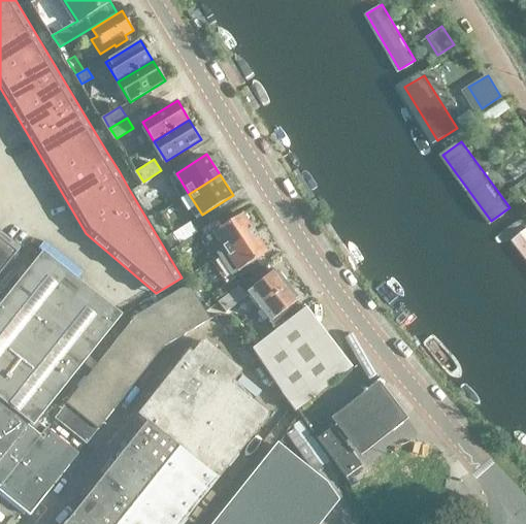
[(243,213),(224,225),(219,217),(198,229),(190,236),(195,244),(202,240),(208,250),(215,246),(221,255),(256,231),(243,213)]
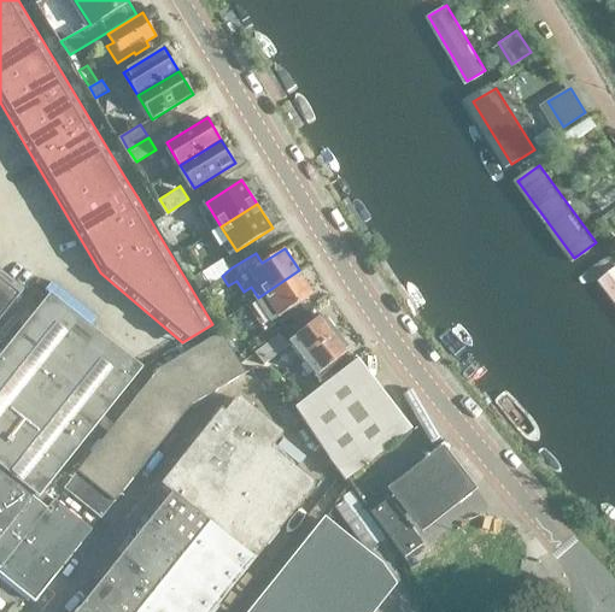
[(222,276),(232,268),(224,256),(203,270),(211,283),(222,276)]
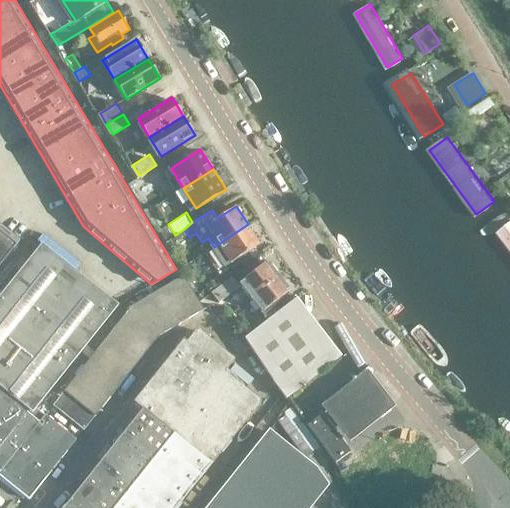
[(0,265),(21,239),(0,222),(0,265)]
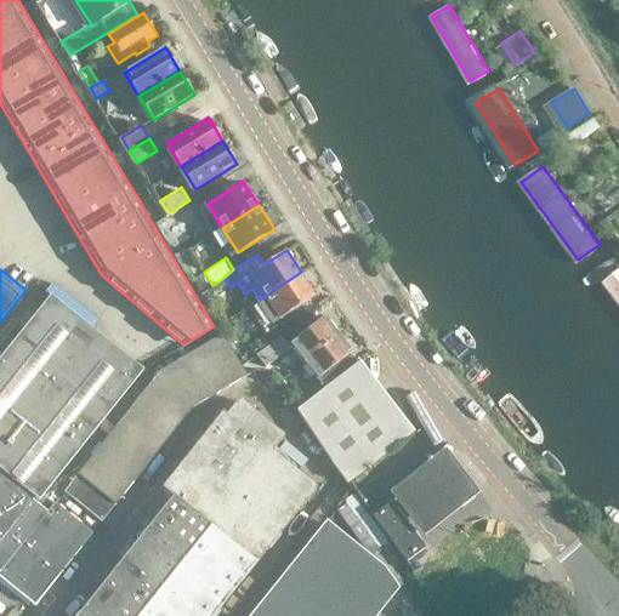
[(301,272),(260,300),(266,309),(259,314),(267,326),(282,317),(316,295),(301,272)]
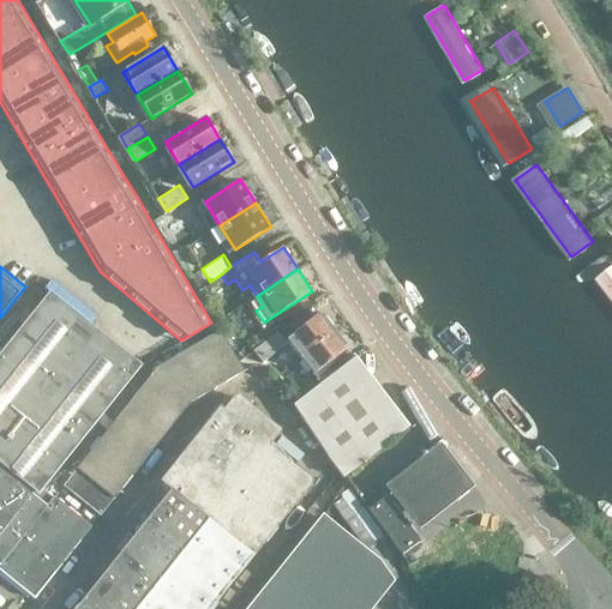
[(611,269),(599,278),(611,295),(611,269)]
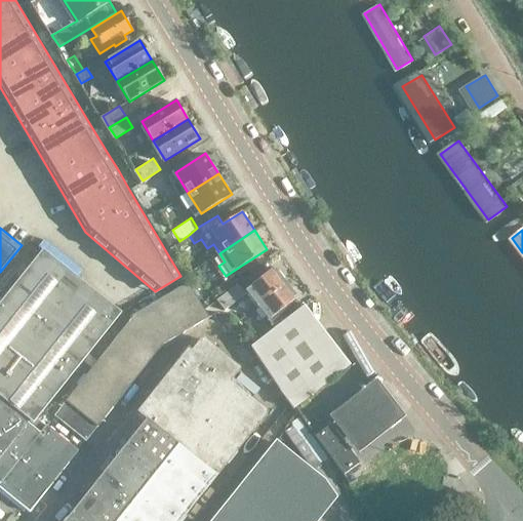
[(43,248),(0,302),(0,469),(41,417),(39,416),(122,312),(43,248)]
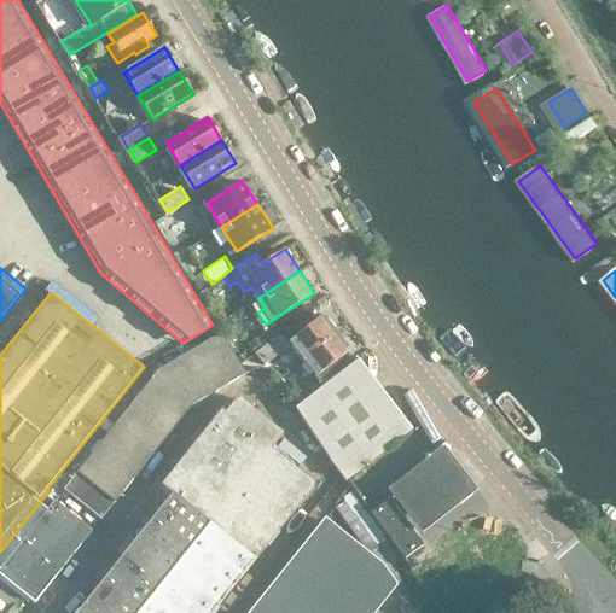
[(324,314),(290,340),(283,331),(256,351),(266,363),(292,344),(303,358),(337,332),(324,314)]
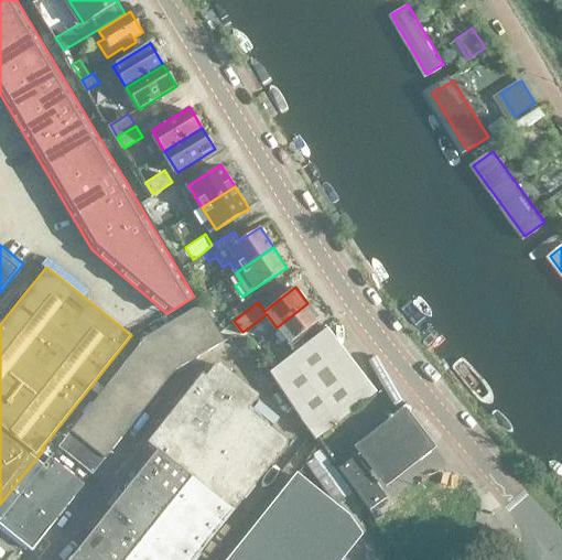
[(144,336),(114,375),(107,369),(100,378),(107,384),(58,444),(93,472),(175,369),(225,337),(202,301),(144,336)]
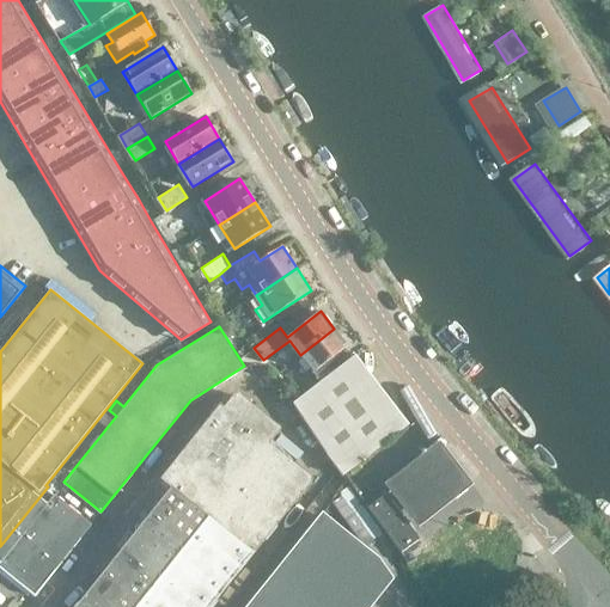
[(334,329),(300,355),(321,380),(353,355),(346,347),(347,345),(334,329)]
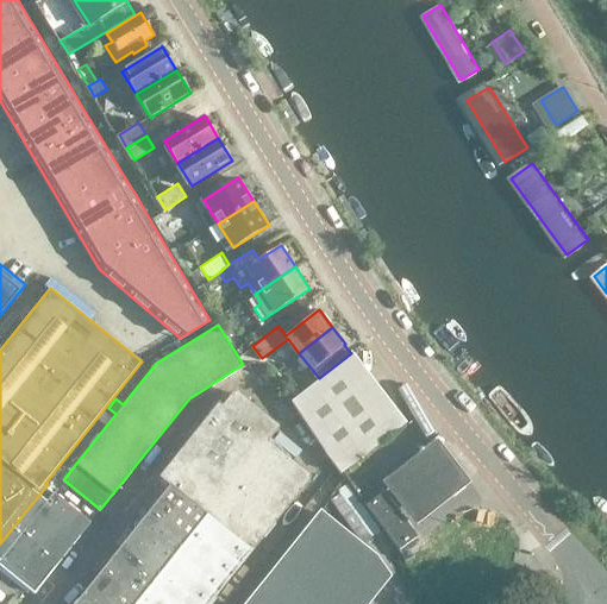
[(351,353),(319,378),(320,379),(294,400),(343,471),(406,422),(354,353),(352,354),(351,353)]
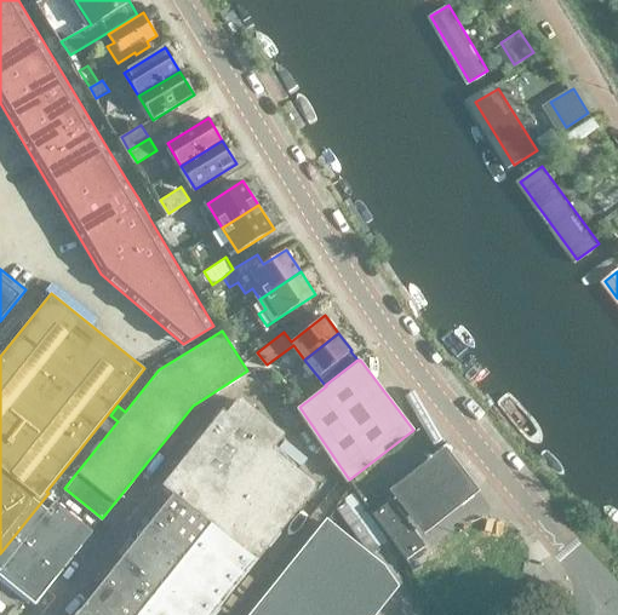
[(209,523),(212,527),(273,449),(286,434),(239,397),(227,412),(222,408),(161,486),(171,494),(209,523)]
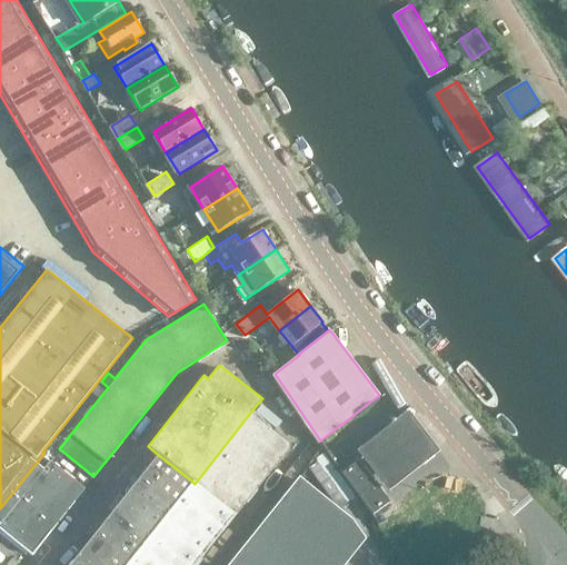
[(410,405),(358,444),(389,486),(441,446),(410,405)]
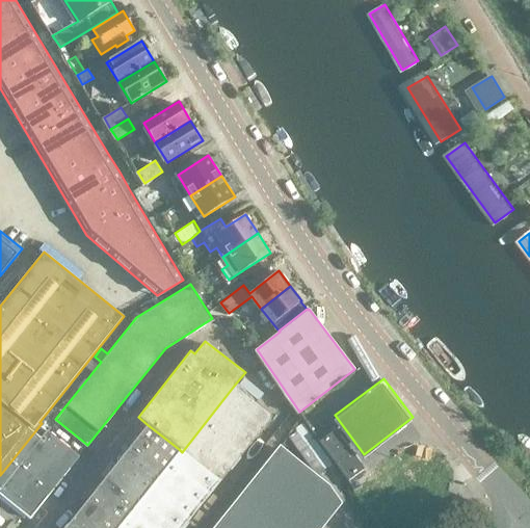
[(139,499),(116,527),(181,527),(271,416),(234,386),(182,452),(179,449),(139,499)]
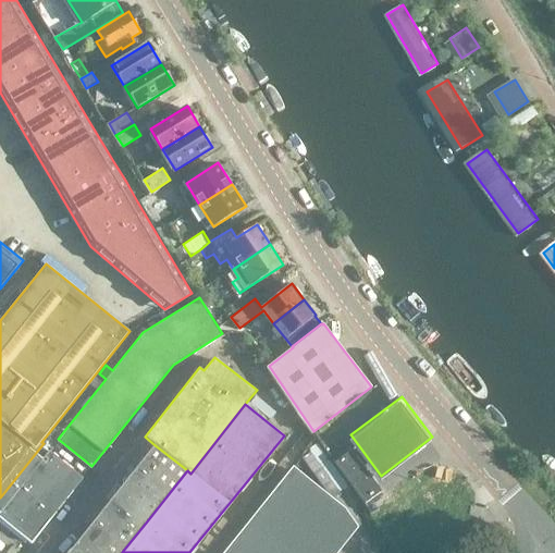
[(84,476),(44,443),(0,498),(0,515),(32,541),(84,476)]
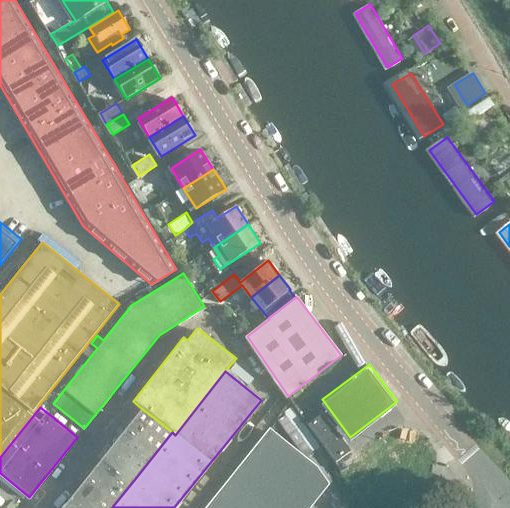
[(141,408),(94,468),(99,472),(109,460),(134,480),(172,432),(141,408)]
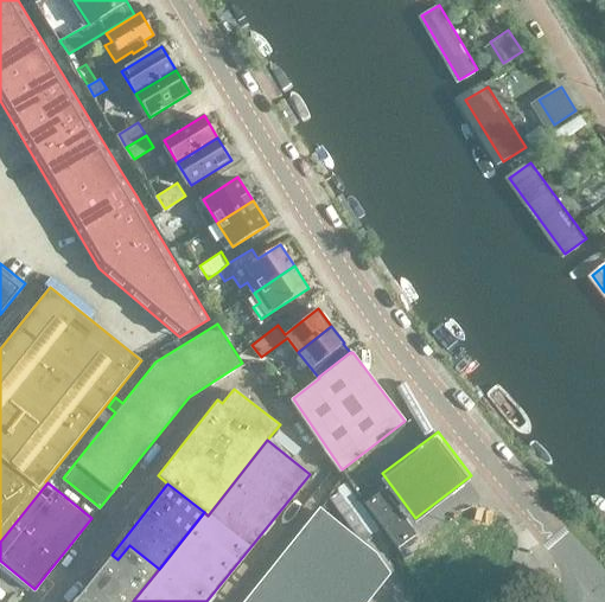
[(367,501),(399,546),(418,533),(383,488),(367,501)]
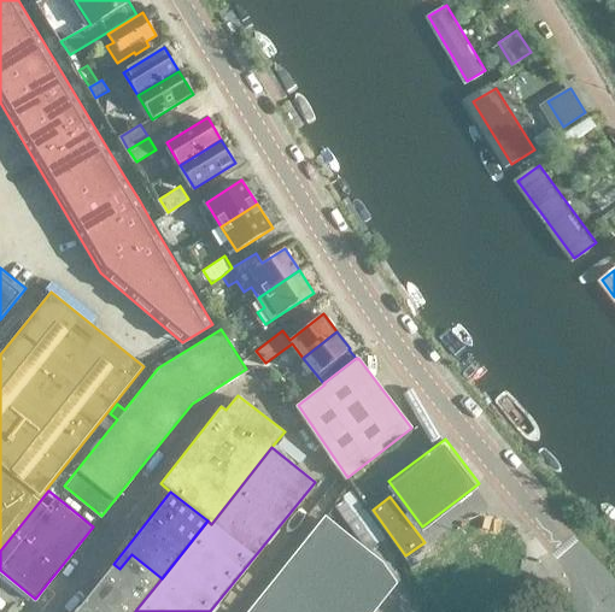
[(249,611),(372,611),(396,583),(382,564),(324,518),(249,611)]
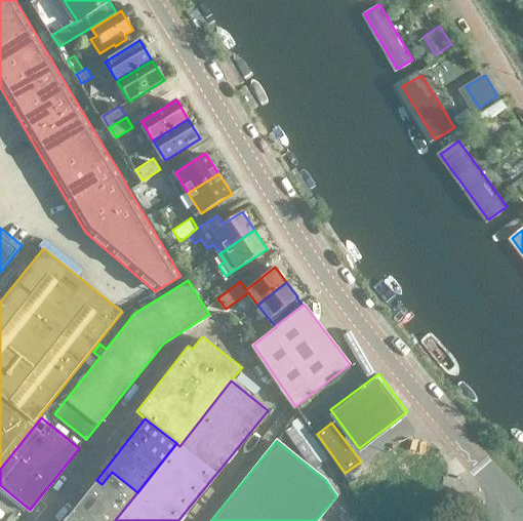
[(96,480),(63,520),(115,520),(137,492),(112,472),(102,484),(96,480)]
